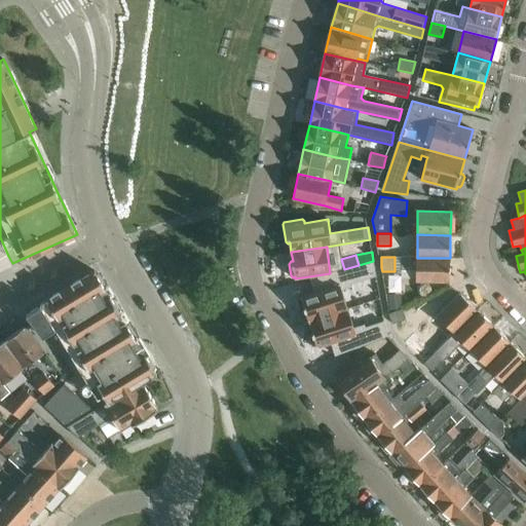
[(417,257),(402,257),(402,270),(416,270),(416,282),(450,282),(450,258),(417,258),(417,257)]
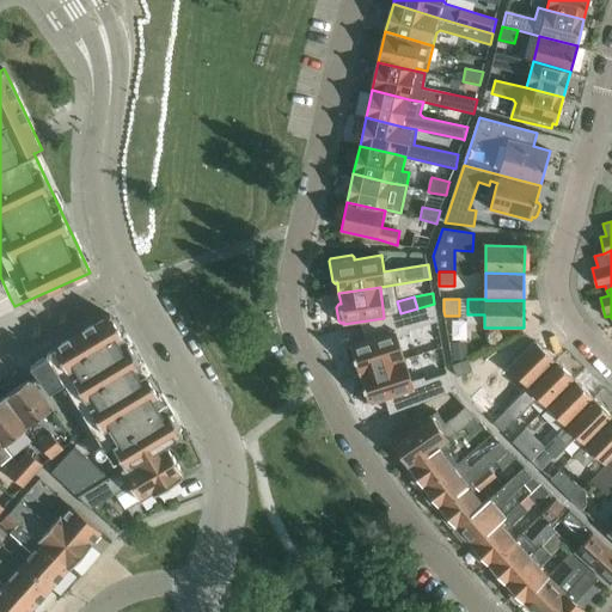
[(350,347),(346,348),(352,366),(356,365),(360,374),(405,359),(397,336),(409,332),(408,330),(438,320),(435,304),(434,304),(417,308),(401,313),(384,318),(362,324),(367,338),(350,344),(350,347)]
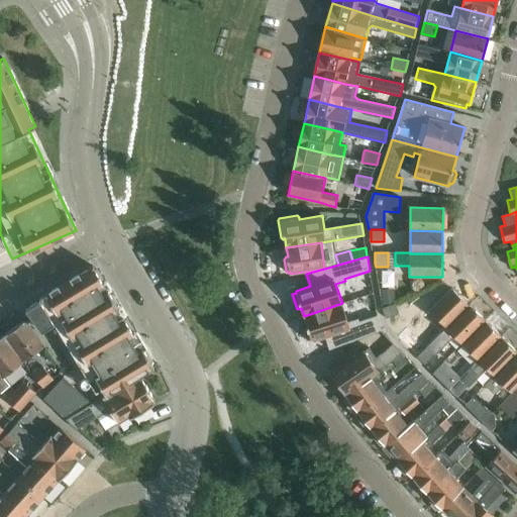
[(93,266),(45,295),(58,314),(64,311),(67,316),(61,319),(73,339),(79,335),(82,341),(76,344),(88,364),(93,360),(97,367),(101,374),(95,377),(106,395),(107,396),(140,376),(154,368),(152,364),(152,362),(147,352),(145,351),(142,347),(138,350),(134,344),(130,338),(135,335),(133,331),(133,329),(127,320),(126,319),(123,316),(118,318),(115,313),(120,310),(118,307),(118,305),(113,295),(111,295),(108,291),(104,294),(100,289),(105,286),(103,282),(103,280),(98,271),(96,270),(93,266)]
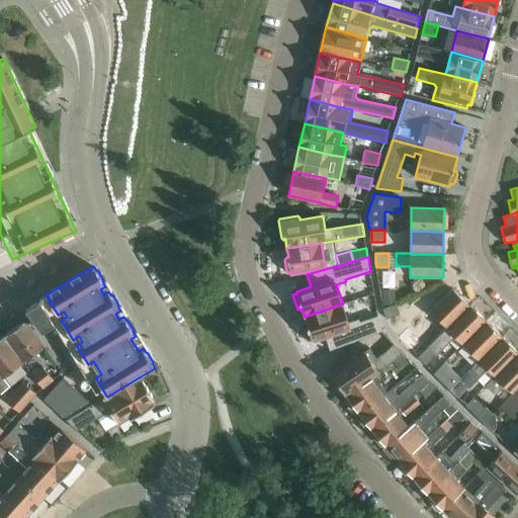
[(395,289),(382,290),(383,306),(397,304),(395,289)]
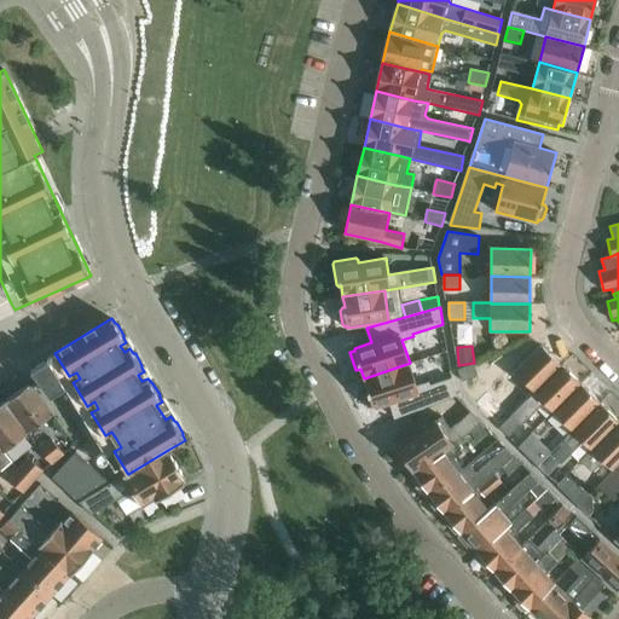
[(524,381),(501,405),(512,417),(562,365),(542,346),(515,372),(524,381)]
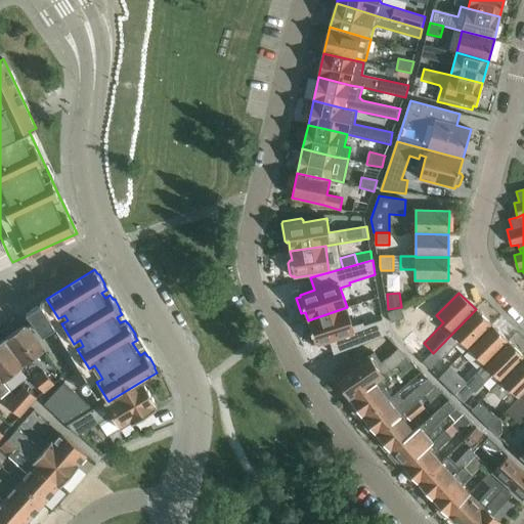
[(42,304),(27,313),(42,334),(43,336),(55,328),(42,304)]
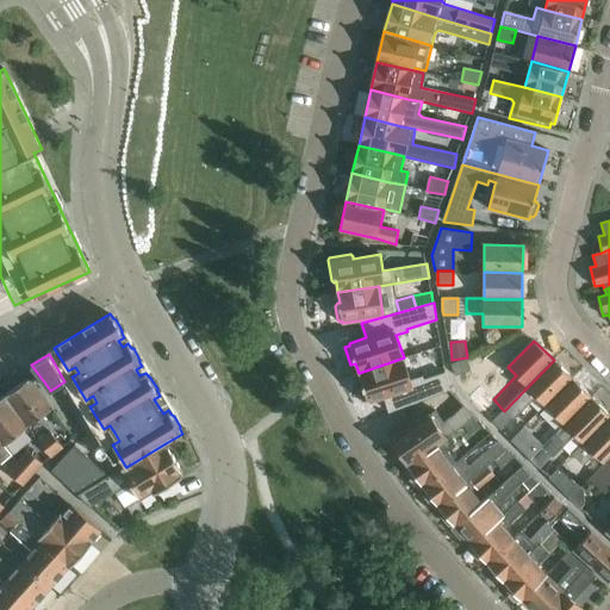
[(361,381),(356,384),(362,402),(367,399),(368,403),(385,397),(390,412),(449,390),(447,373),(424,380),(423,377),(411,380),(404,358),(359,373),(361,381)]
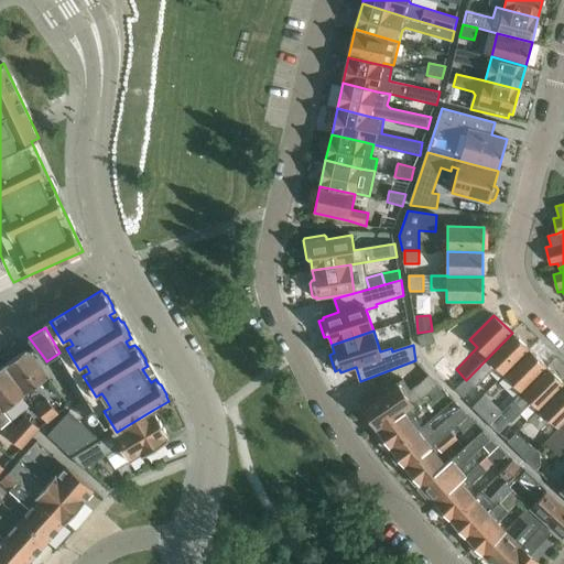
[(431,332),(418,337),(422,348),(435,343),(431,332)]
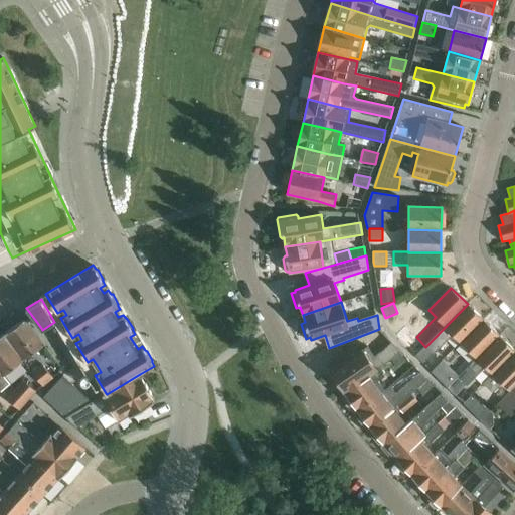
[(468,304),(425,347),(433,353),(434,354),(453,334),(462,343),(484,320),(468,304)]
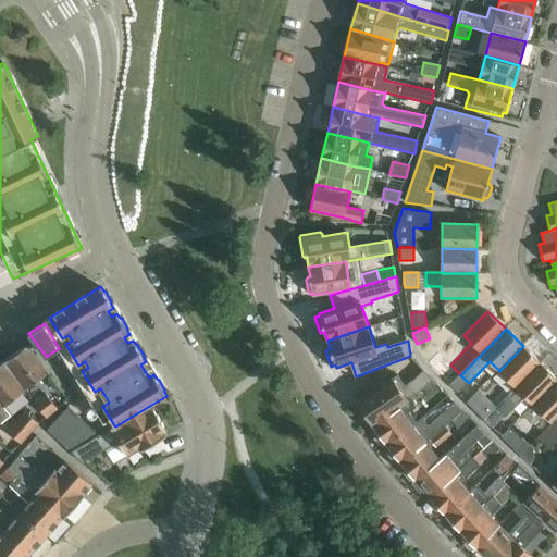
[(29,344),(3,362),(26,390),(49,372),(29,344)]
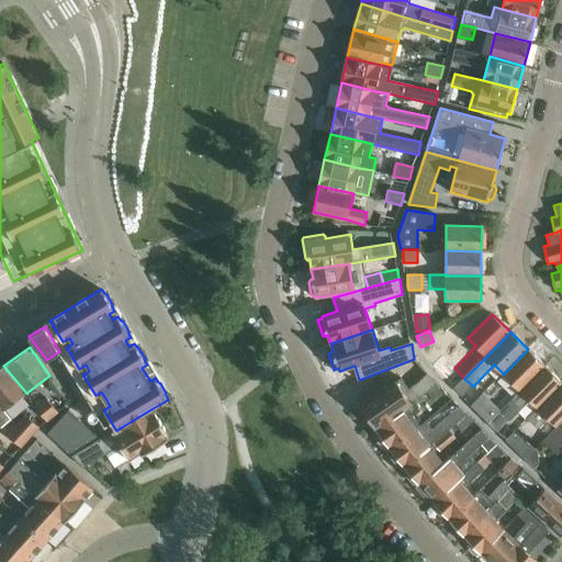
[(528,349),(504,374),(520,391),(521,392),(546,367),(528,349)]
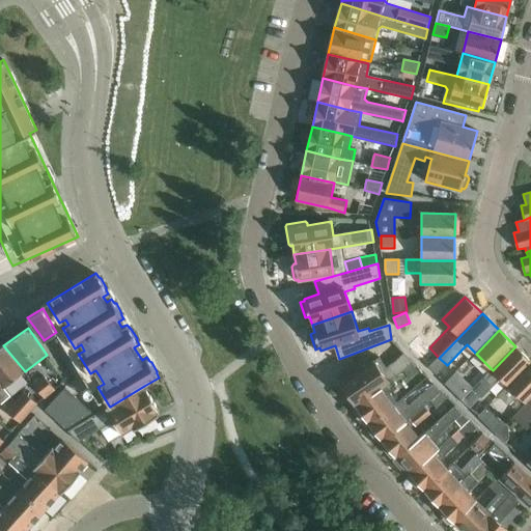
[(418,337),(409,346),(428,367),(439,358),(429,347),(418,337)]
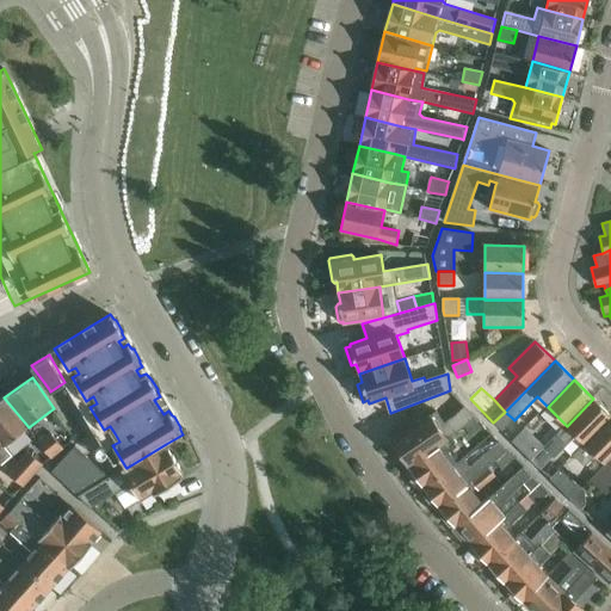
[(4,397),(0,400),(0,440),(5,446),(29,427),(4,397)]
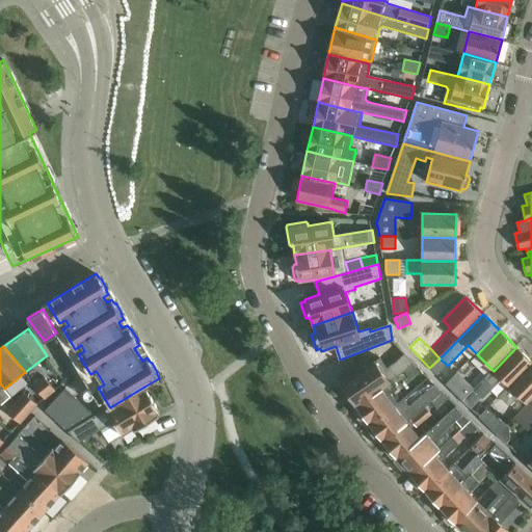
[(473,390),(473,391),(480,399),(481,400),(490,391),(502,379),(509,387),(510,388),(531,365),(531,363),(516,347),(494,371),(473,390)]
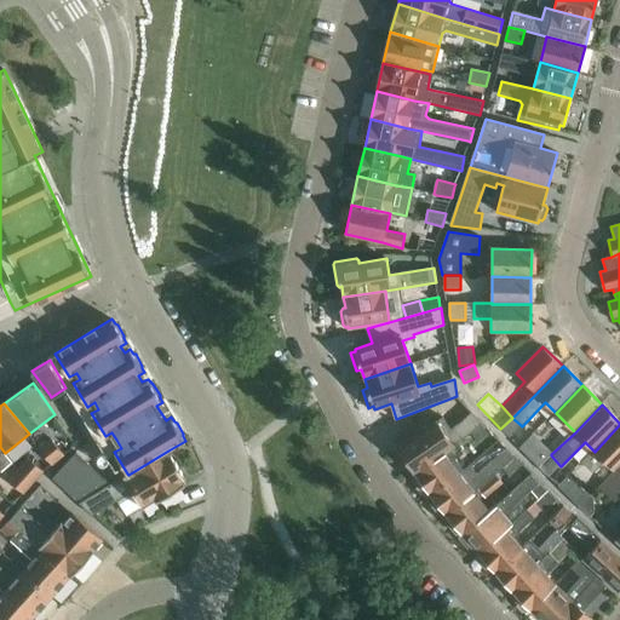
[(405,443),(397,448),(397,449),(414,474),(447,449),(457,443),(455,443),(470,434),(483,424),(471,412),(460,423),(451,430),(443,417),(425,429),(419,422),(400,435),(405,443)]
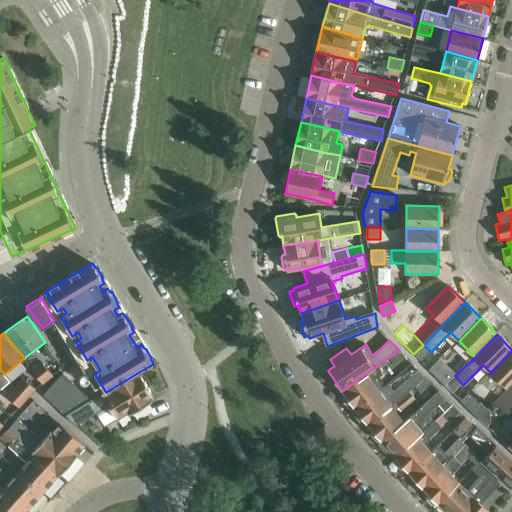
[(423,345),(413,354),(420,361),(430,351),(423,345)]
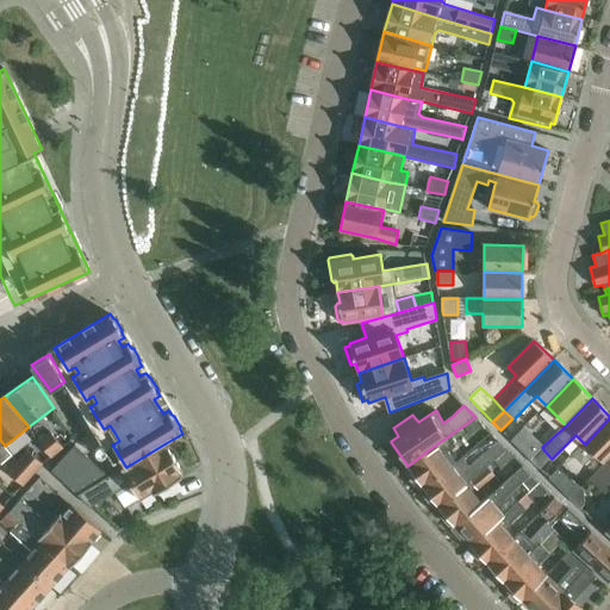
[(475,417),(462,427),(465,429),(472,439),(484,427),(475,417)]
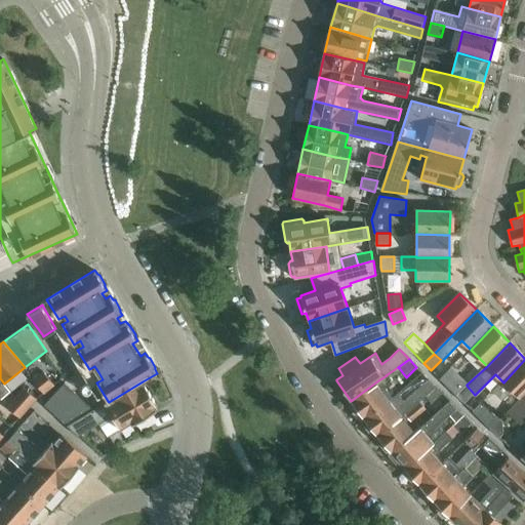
[(502,381),(492,391),(502,401),(513,392),(520,399),(522,396),(524,393),(524,360),(503,382),(502,381)]
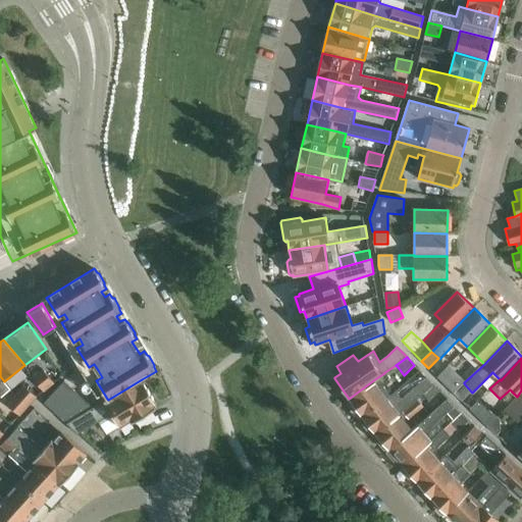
[(446,384),(456,373),(449,366),(437,377),(446,384)]
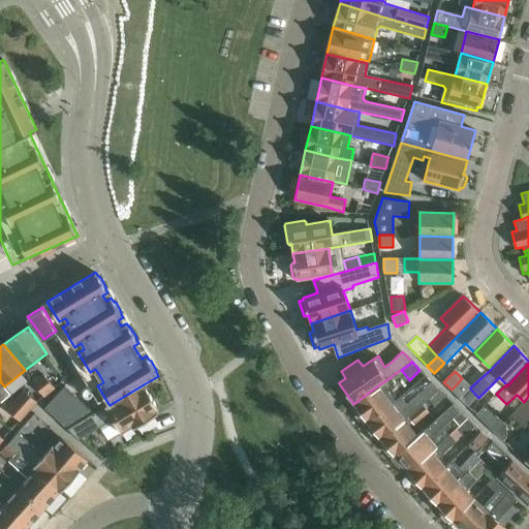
[(43,374),(32,382),(44,397),(55,389),(43,374)]
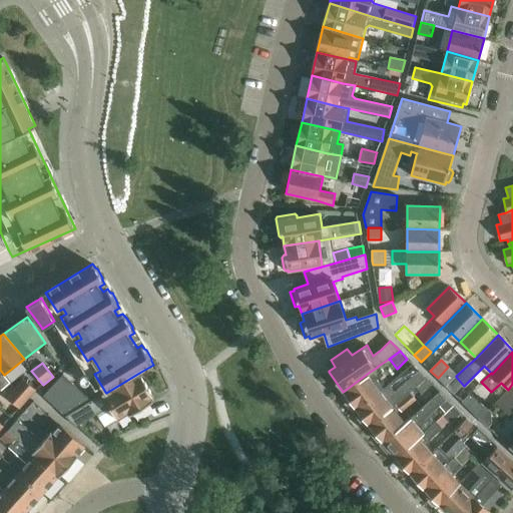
[(370,372),(343,392),(348,399),(347,402),(352,408),(355,409),(381,390),(384,388),(378,380),(384,376),(378,367),(370,372)]
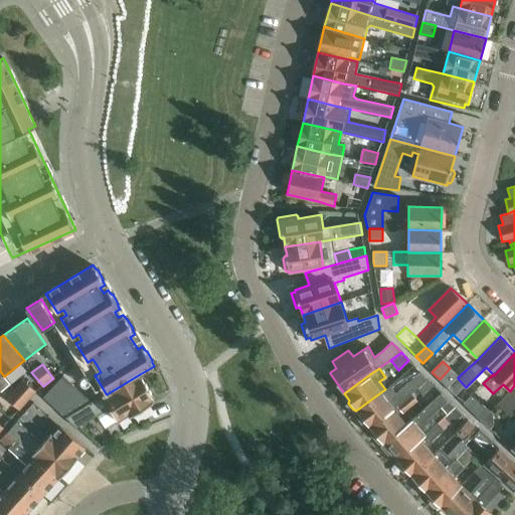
[(0,371),(0,390),(2,392),(4,390),(11,384),(4,376),(0,371)]
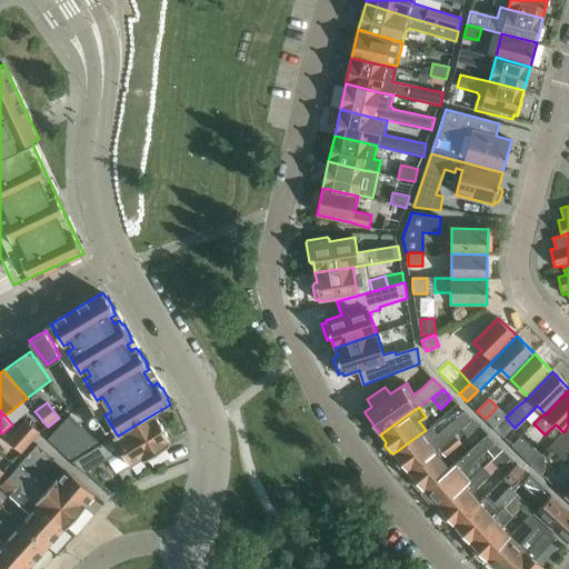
[(101,443),(72,461),(85,473),(122,451),(130,465),(142,458),(143,460),(150,456),(151,458),(163,450),(162,449),(170,445),(169,442),(171,440),(155,413),(118,436),(117,435),(113,437),(101,443)]
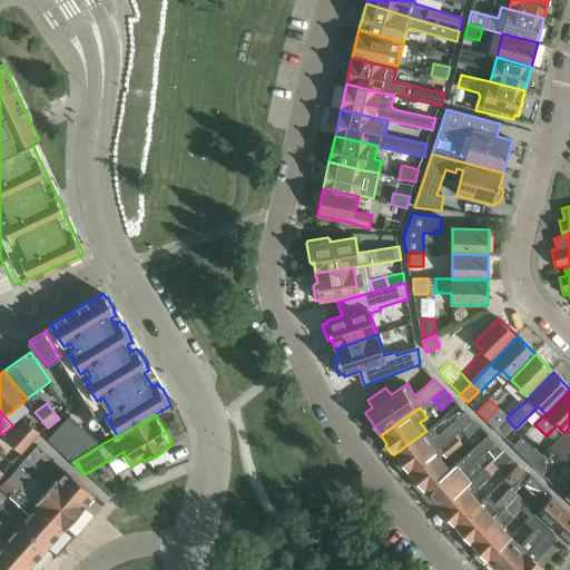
[(70,416),(48,440),(72,462),(101,444),(70,416)]
